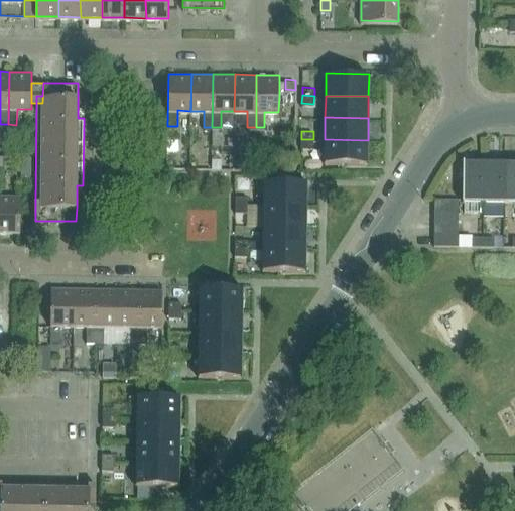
[(313,147),(313,139),(301,139),(301,147),(313,147)]
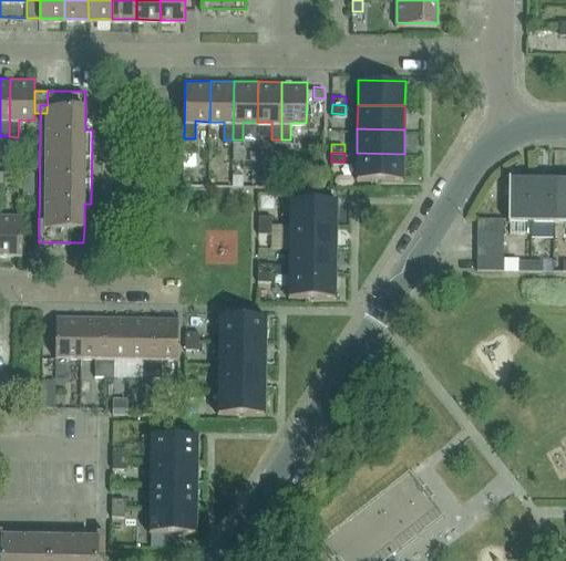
[(403,178),(404,154),(357,153),(357,177),(403,178)]
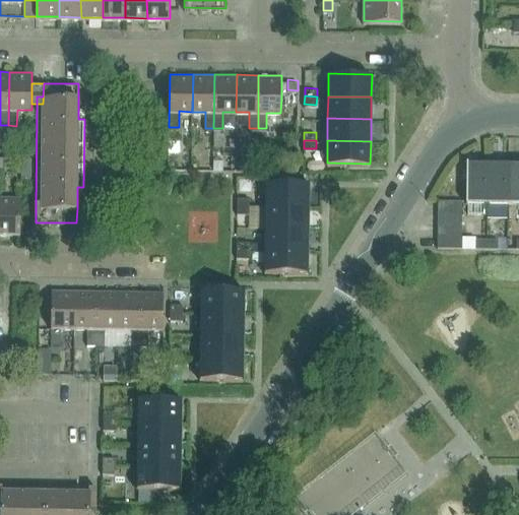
[(0,155),(0,164),(11,165),(11,155),(0,155)]
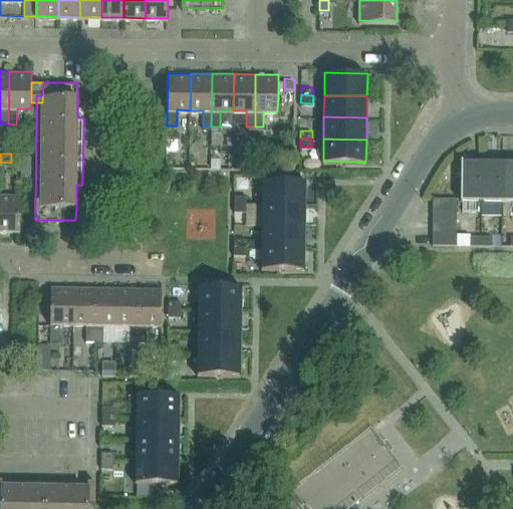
[(21,154),(21,164),(30,164),(30,155),(21,154)]
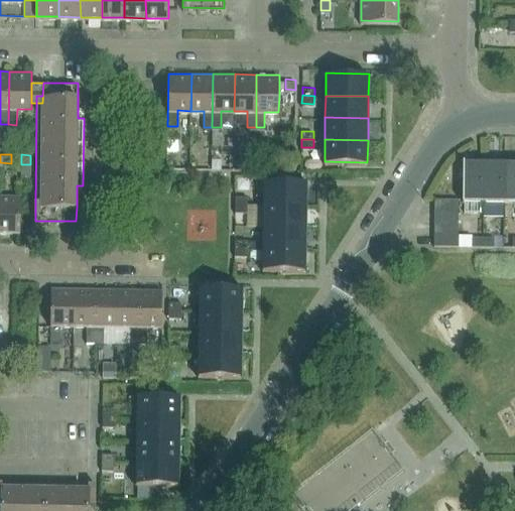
[(222,166),(222,155),(213,155),(212,166),(222,166)]
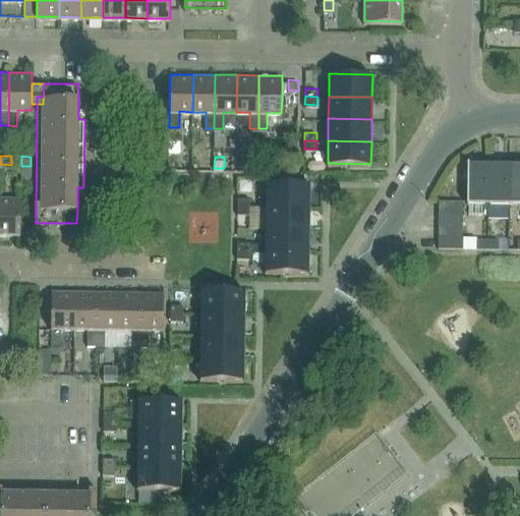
[(488,162),(468,162),(469,160),(467,160),(467,202),(468,202),(468,201),(469,201),(469,212),(486,212),(486,201),(488,201),(488,162)]
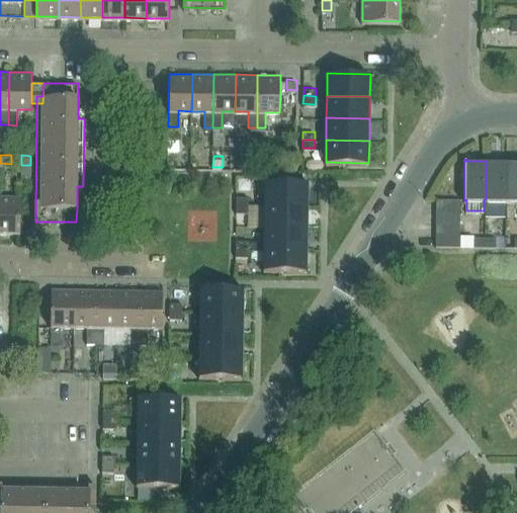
[(486,199),(505,200),(506,161),(486,161),(486,199)]
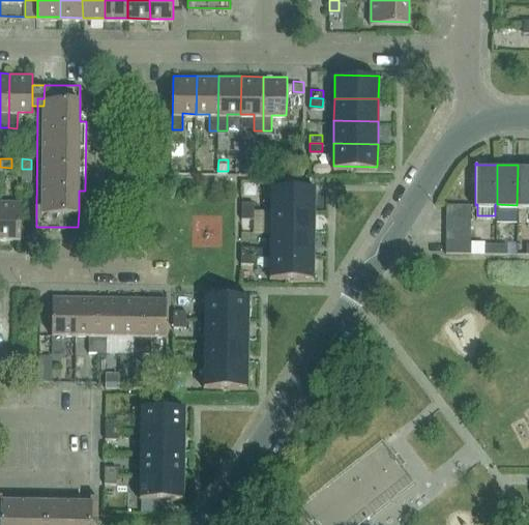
[(517,205),(528,204),(528,165),(518,165),(517,205)]
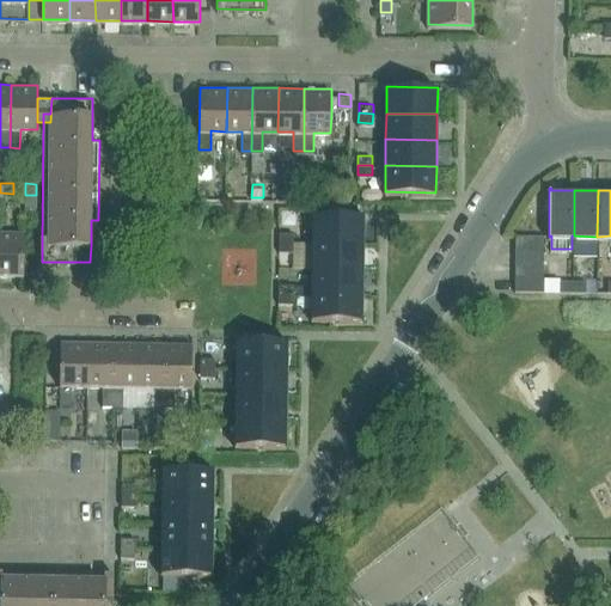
[(25,195),(25,207),(36,207),(36,195),(25,195)]
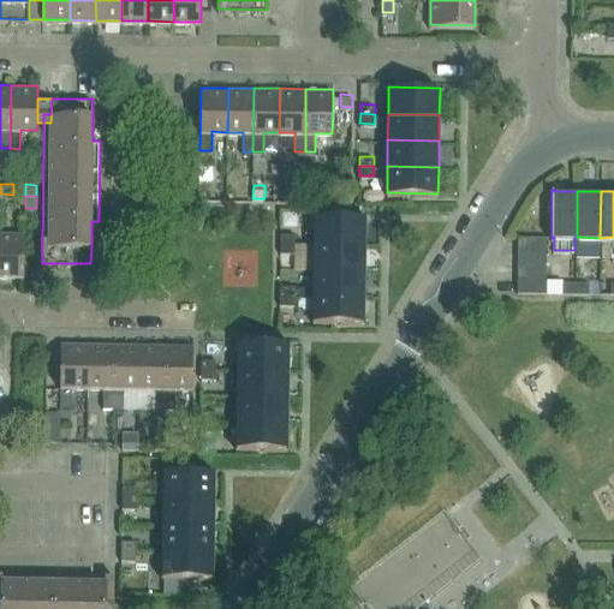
[(315,215),(314,242),(365,243),(365,215),(315,215)]
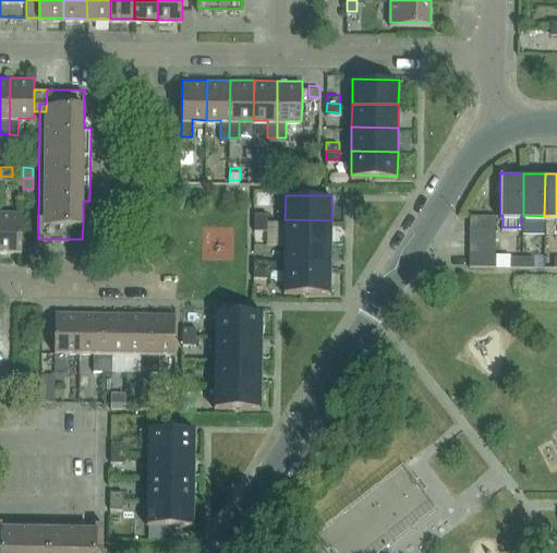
[(0,250),(22,250),(22,238),(23,211),(0,209),(0,250)]
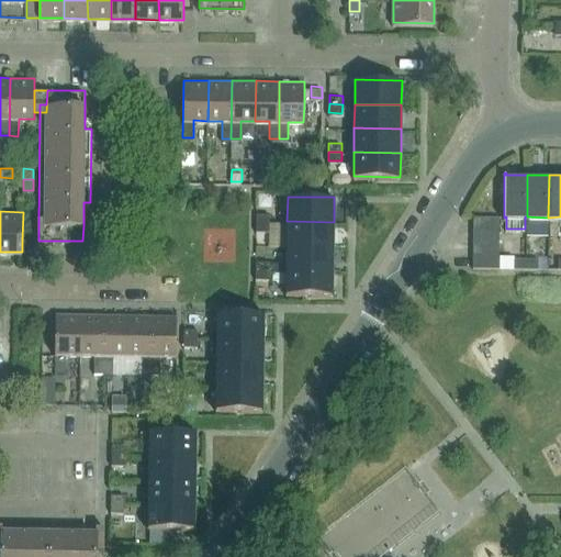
[(257,212),(257,221),(270,221),(270,212),(257,212)]
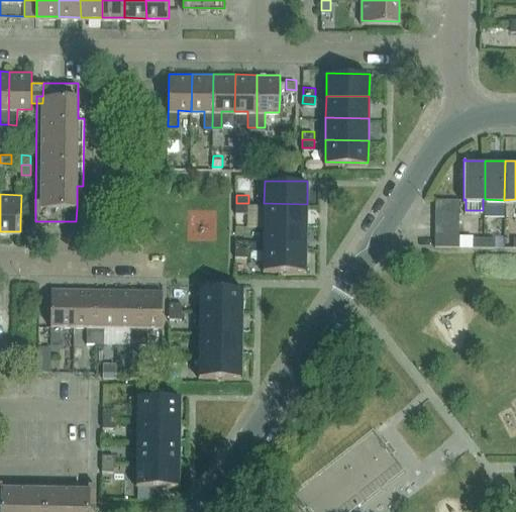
[(435,197),(435,208),(459,209),(459,197),(435,197)]
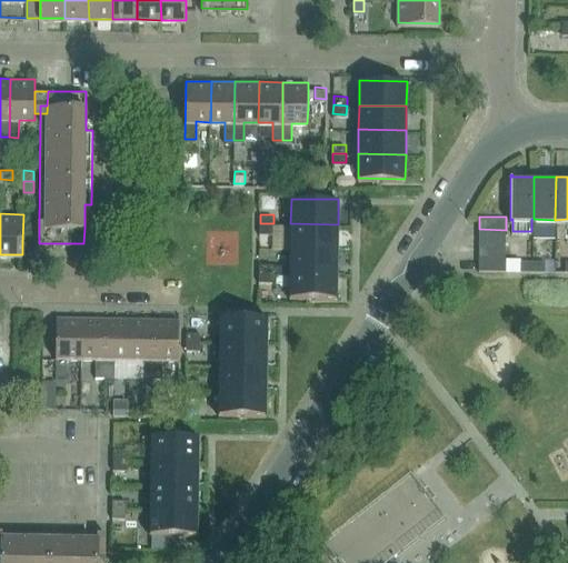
[(273,223),(260,223),(260,232),(273,232),(273,223)]
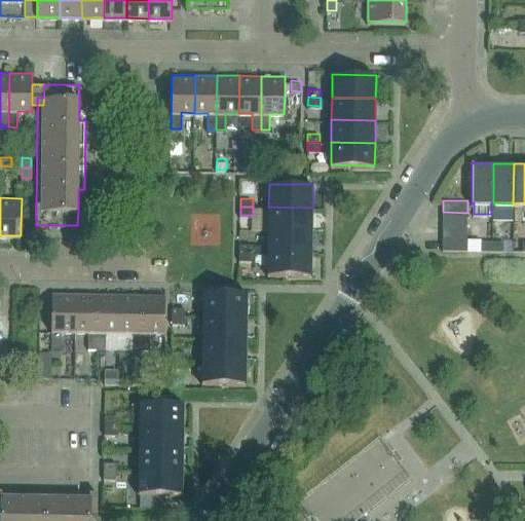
[(312,229),(312,208),(268,207),(268,229),(312,229)]
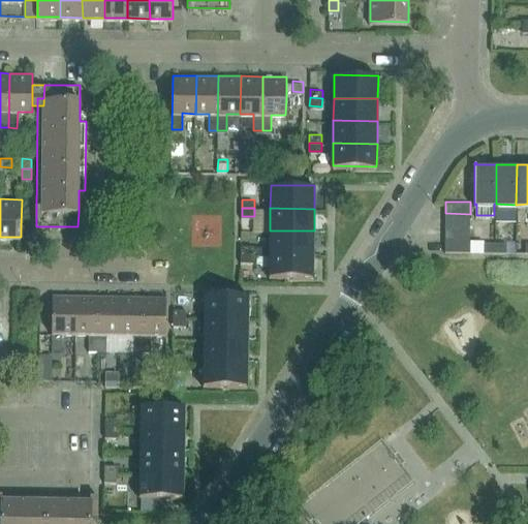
[(470,214),(445,213),(445,225),(470,225),(470,214)]
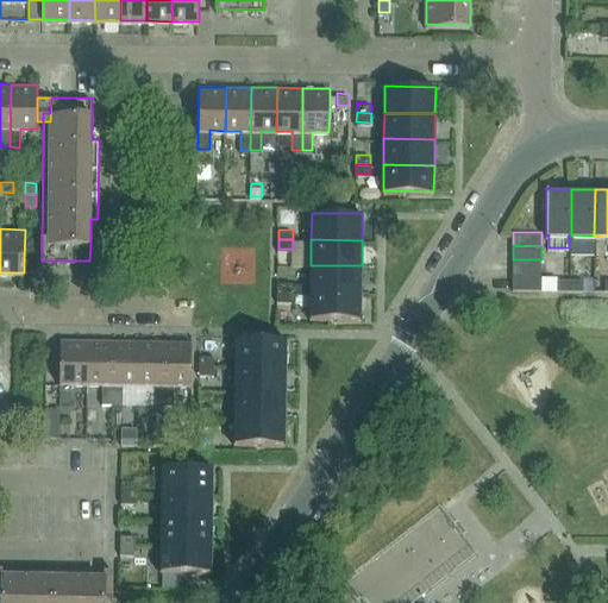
[(541,259),(513,259),(513,272),(540,274),(541,259)]
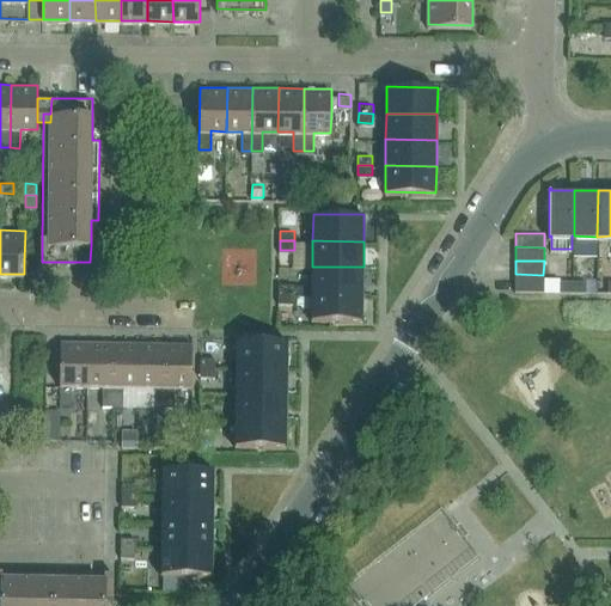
[(312,267),(312,292),(362,293),(364,267),(312,267)]
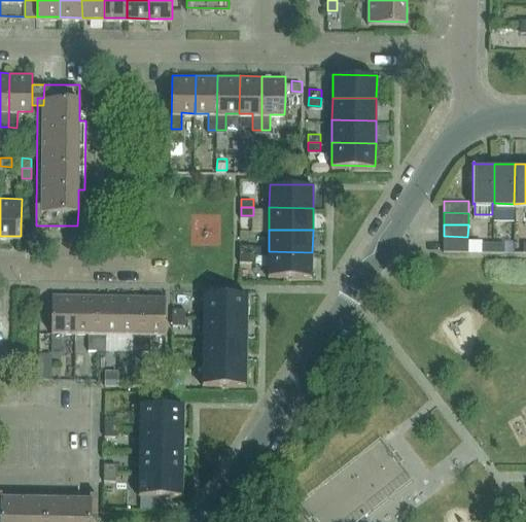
[(467,237),(444,236),(443,248),(467,248),(467,239),(467,237)]
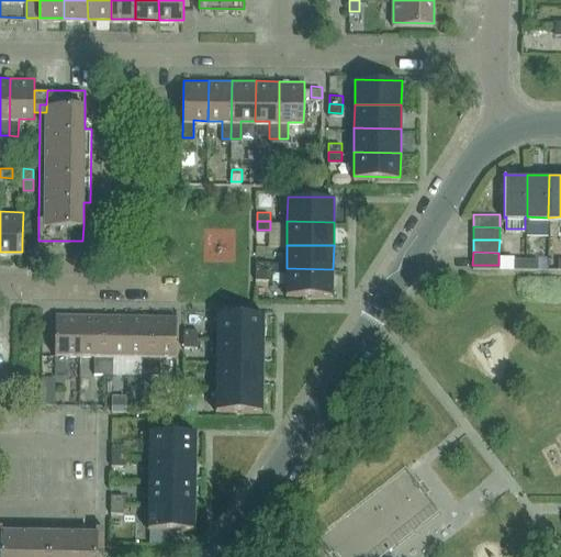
[(498,265),(514,266),(514,255),(498,255),(498,265)]
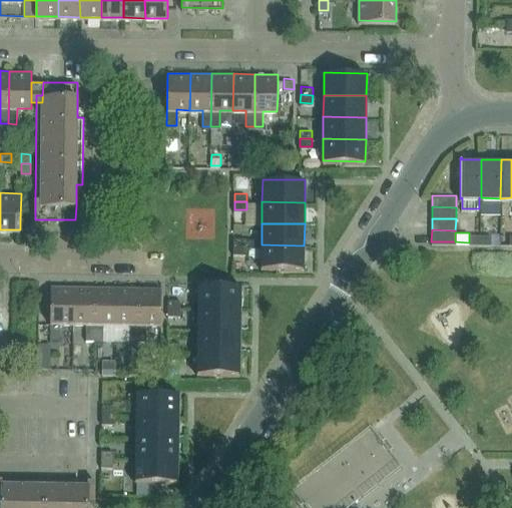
[(469,232),(469,242),(480,242),(480,232),(469,232)]
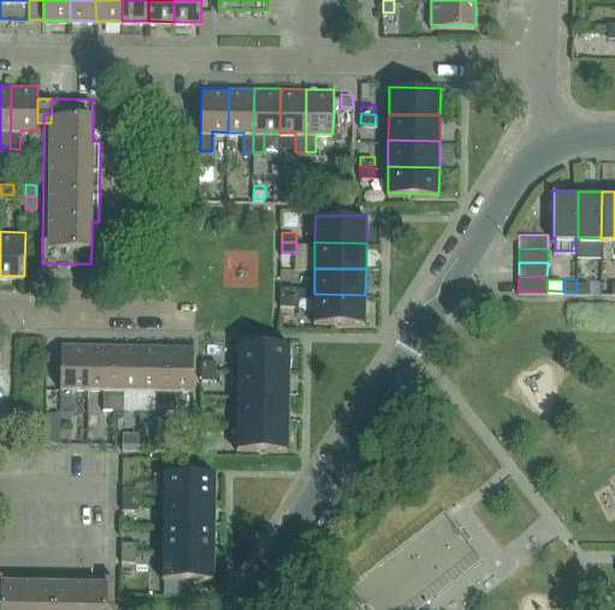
[(577,279),(577,291),(590,291),(590,279),(577,279)]
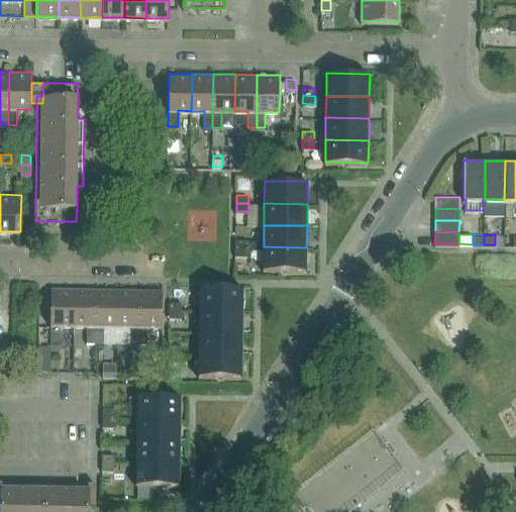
[(235,246),(247,246),(247,238),(235,238),(235,246)]
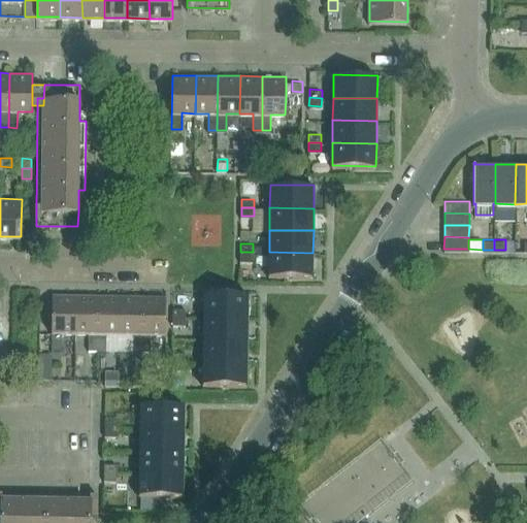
[(253,260),(253,252),(240,252),(240,260),(253,260)]
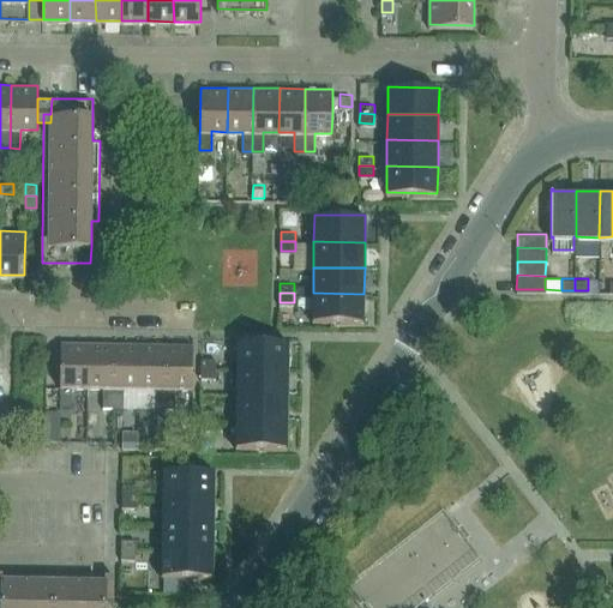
[(364,320),(364,294),(313,293),(312,320),(364,320)]
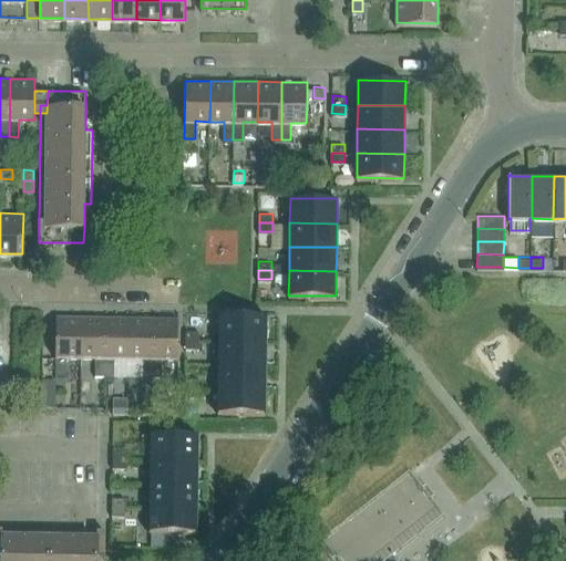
[(219,314),(219,339),(266,340),(267,314),(219,314)]
